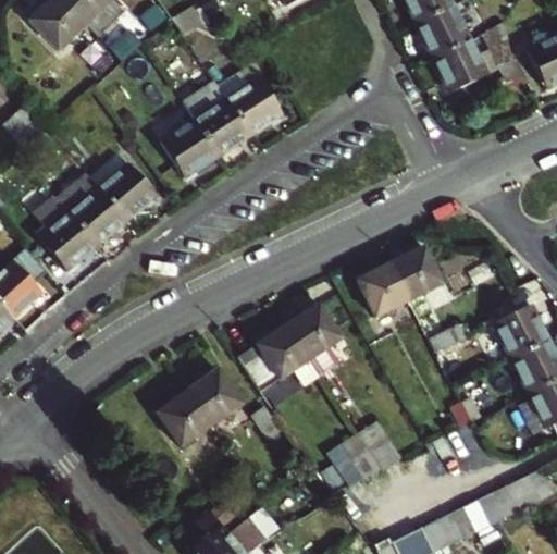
[(86,24),(62,0),(49,0),(31,19),(60,49),(86,24)]
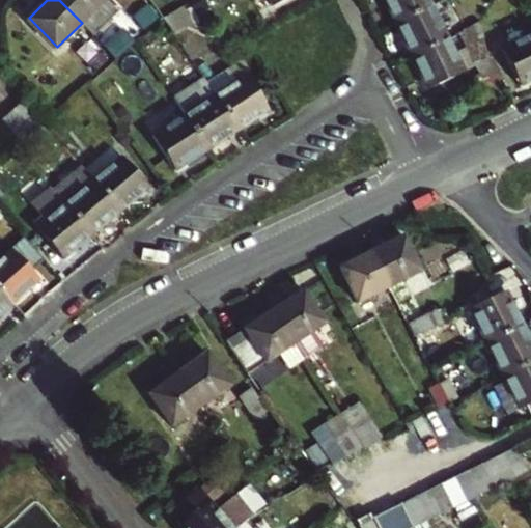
[(59,0),(82,23),(105,0),(59,0)]
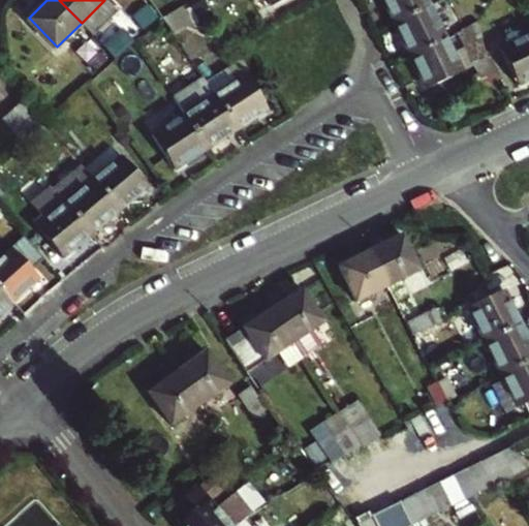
[(385,0),(396,21),(434,3),(432,0),(385,0)]
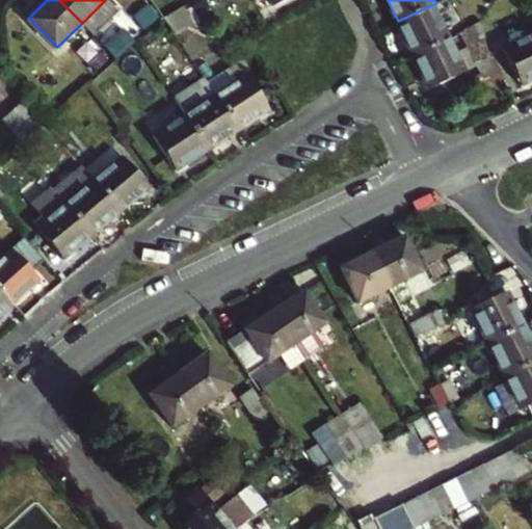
[(452,37),(436,3),(398,21),(414,56),(452,37)]
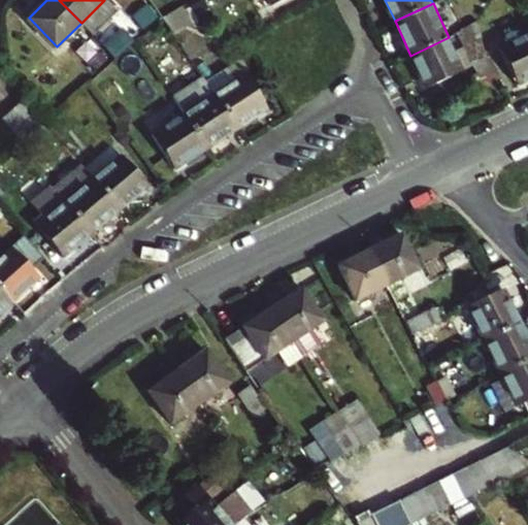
[(487,62),(482,22),(465,30),(472,45),(468,47),(479,66),(487,62)]
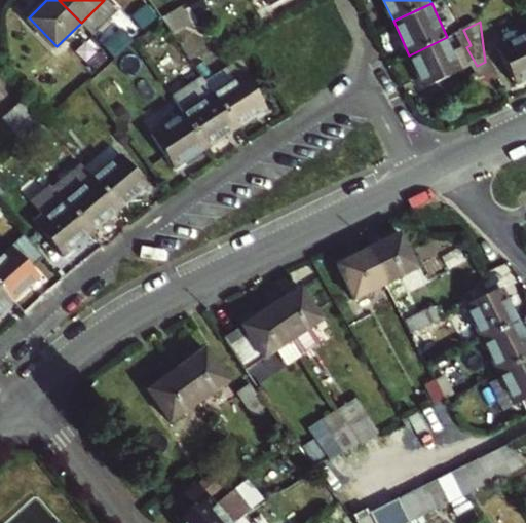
[(516,82),(525,77),(525,32),(499,46),(516,82)]
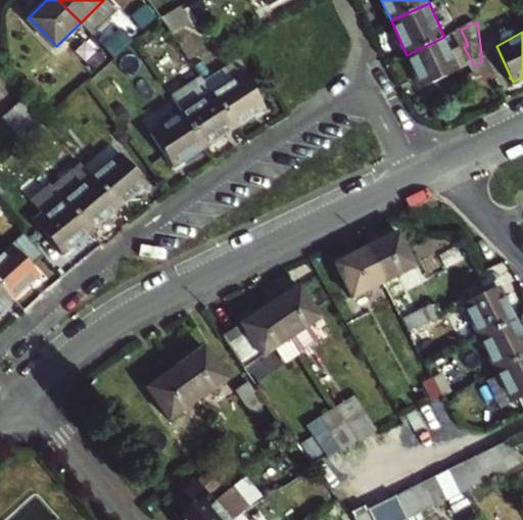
[(444,37),(407,55),(422,86),(460,68),(444,37)]
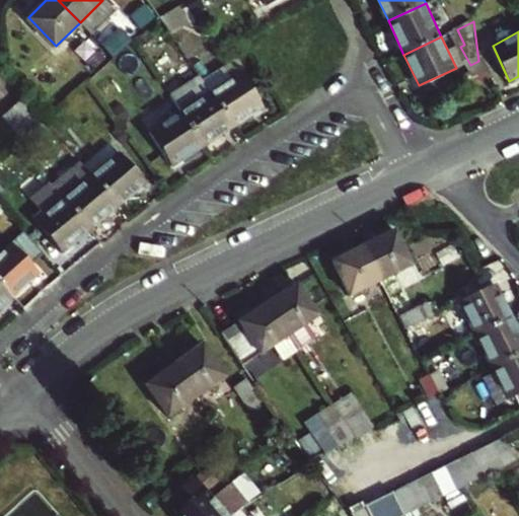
[(228,65),(204,80),(212,91),(235,75),(228,65)]
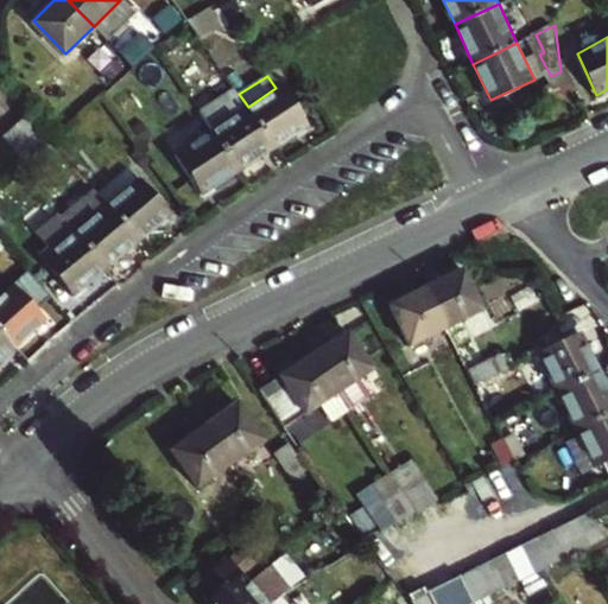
[(276,88),(248,107),(276,146),(310,124),(284,83),(276,88)]
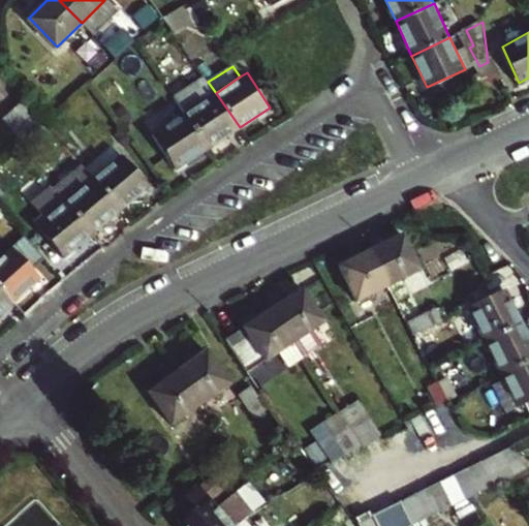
[(208,82),(204,75),(198,80),(209,97),(216,93),(208,82)]
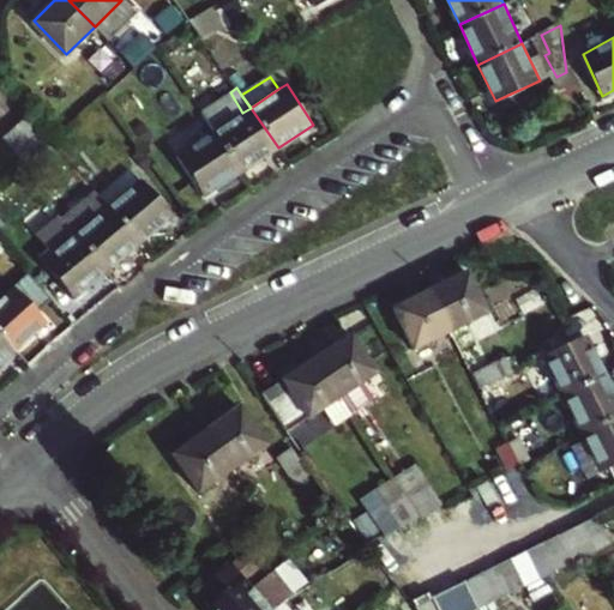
[(202,110),(215,132),(242,170),(278,148),(251,108),(242,113),(230,92),(202,110)]
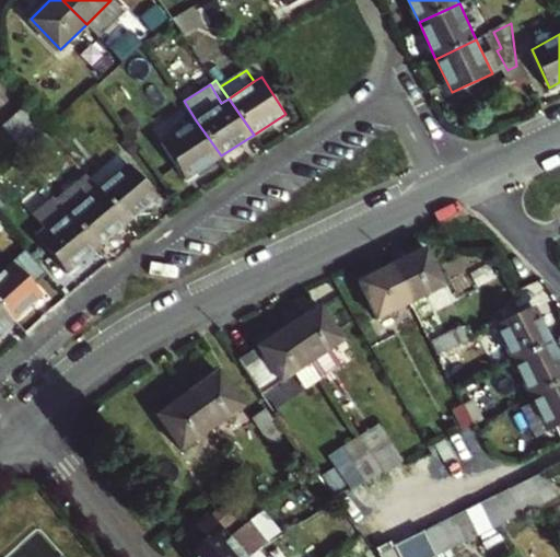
[(24,102),(14,111),(32,134),(43,125),(24,102)]
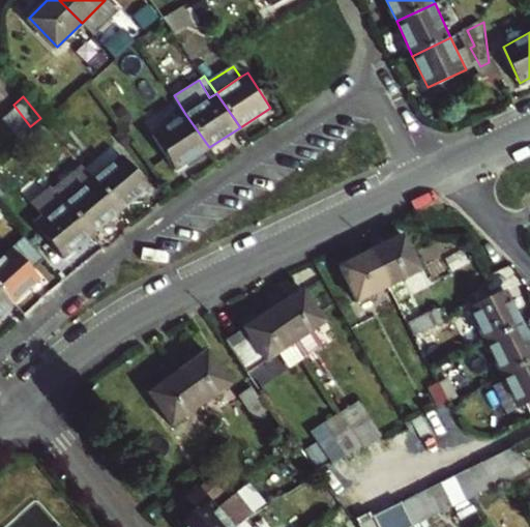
[(30,126),(13,105),(1,115),(19,136),(30,126)]
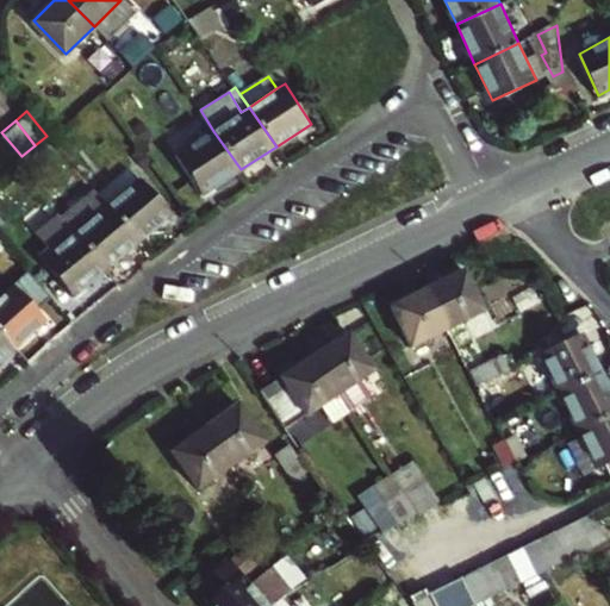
[(179,154),(204,193),(241,169),(213,131),(179,154)]
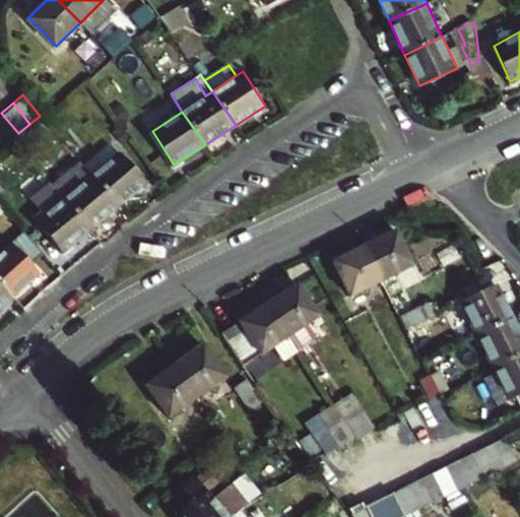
[(121,152),(93,175),(119,205),(122,203),(146,183),(121,152)]
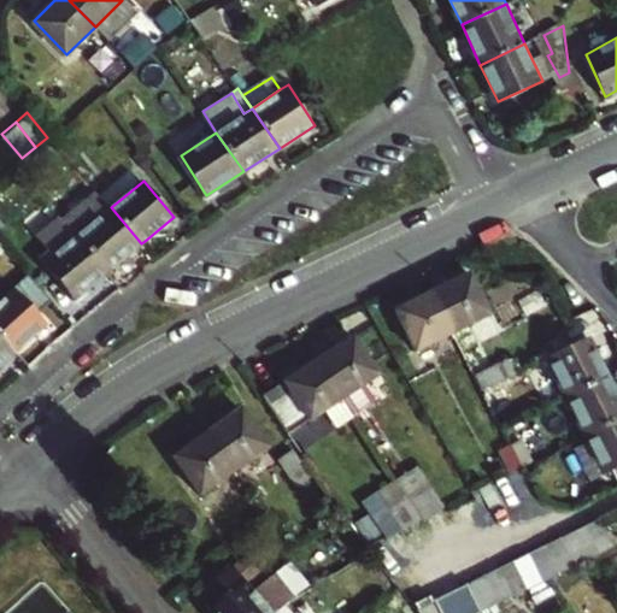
[(111,207),(78,234),(110,270),(141,243),(111,207)]
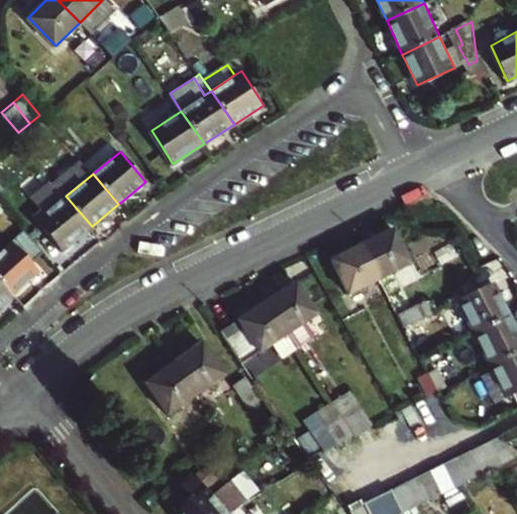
[(45,213),(36,220),(26,229),(45,251),(56,242),(63,250),(92,226),(66,196),(54,181),(32,198),(45,213)]
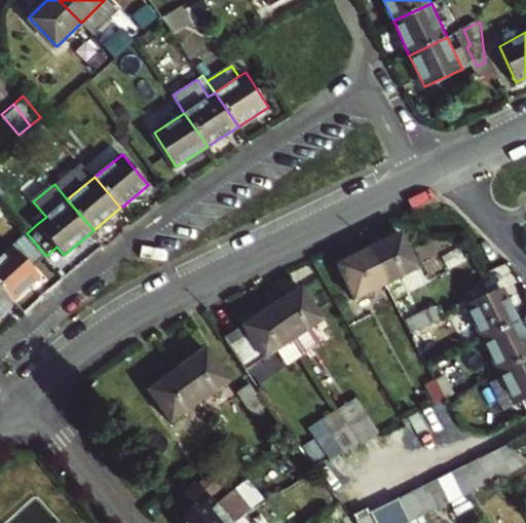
[(371,246),(389,282),(420,265),(403,230),(371,246)]
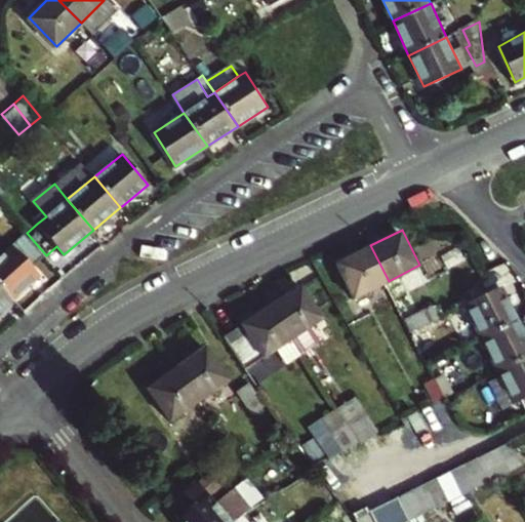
[(16,296),(42,273),(15,243),(0,256),(0,283),(13,298),(16,296)]
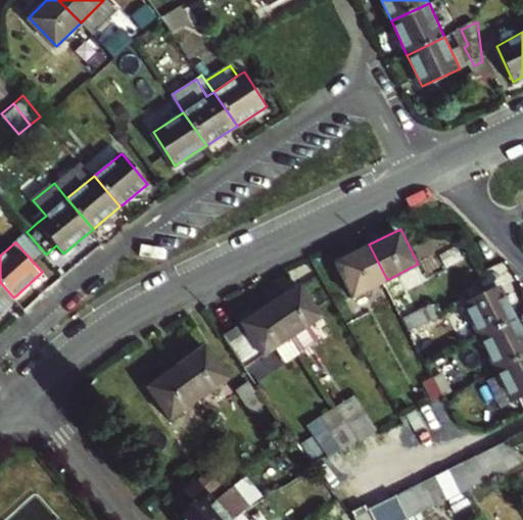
[(387,280),(369,244),(338,260),(365,312),(395,295),(387,280)]
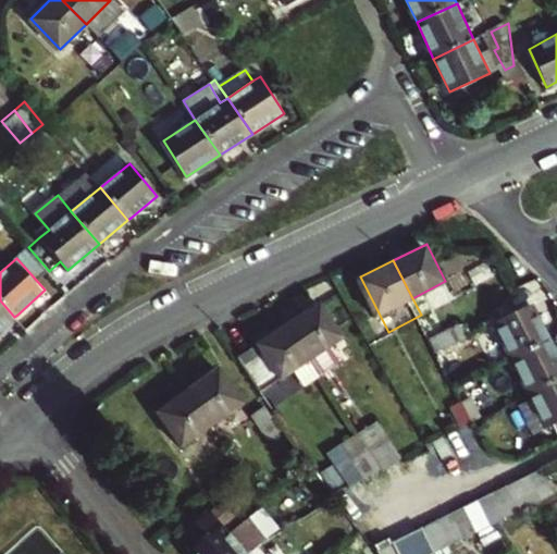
[(510,358),(551,339),(527,291),(499,304),(497,306),(504,318),(493,323),(510,358)]
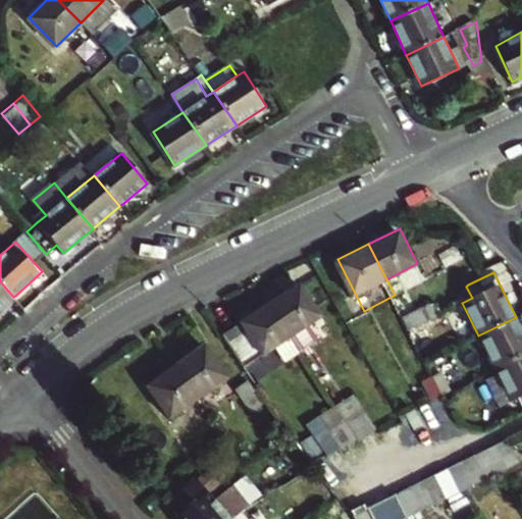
[(0,308),(13,297),(0,281),(0,308)]
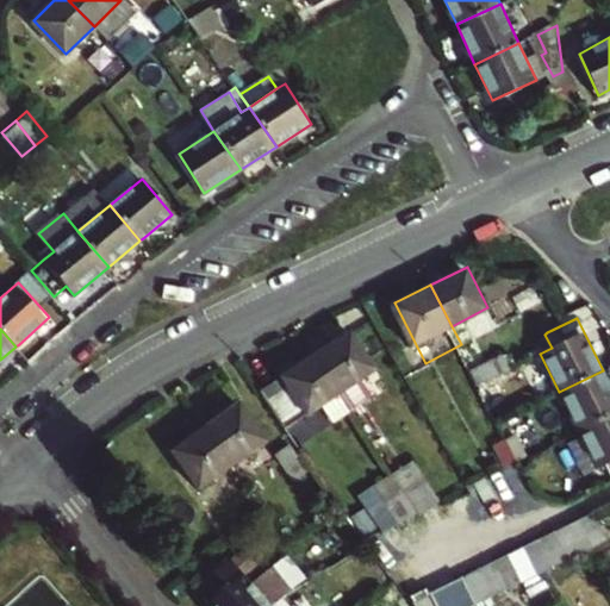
[(349,330),(317,351),(343,388),(355,408),(378,394),(366,376),(377,368),(349,330)]
